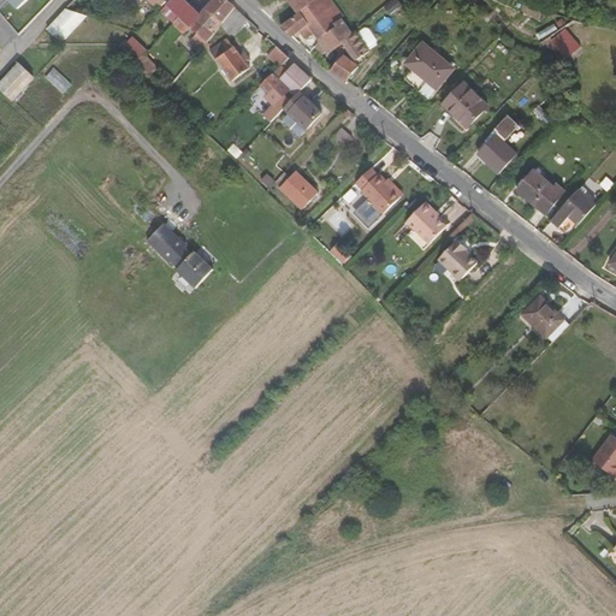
[(190,27),(191,29),(203,16),(202,16),(201,13),(185,0),(173,0),(169,5),(167,6),(179,17),(190,27)]
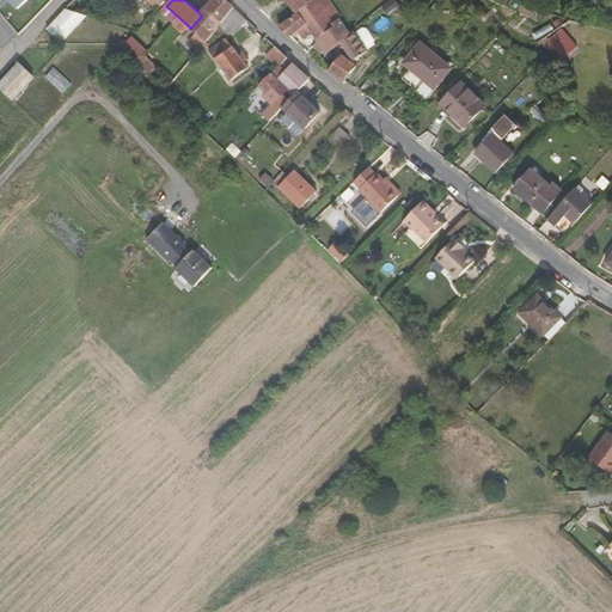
[(202,16),(190,29),(206,43),(219,28),(234,8),(234,7),(225,0),(214,0),(212,4),(206,10),(204,8),(200,13),(201,16),(202,16)]
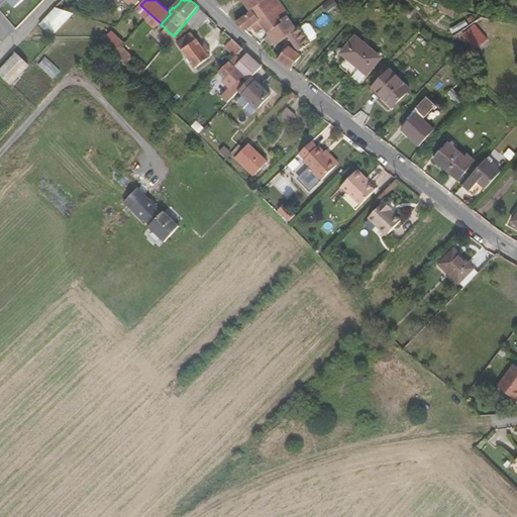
[(265,28),(269,33),(283,23),(282,20),(288,16),(289,14),(279,0),(266,0),(250,11),(235,22),(238,24),(245,31),(252,26),(256,32),(264,27),(265,28)]
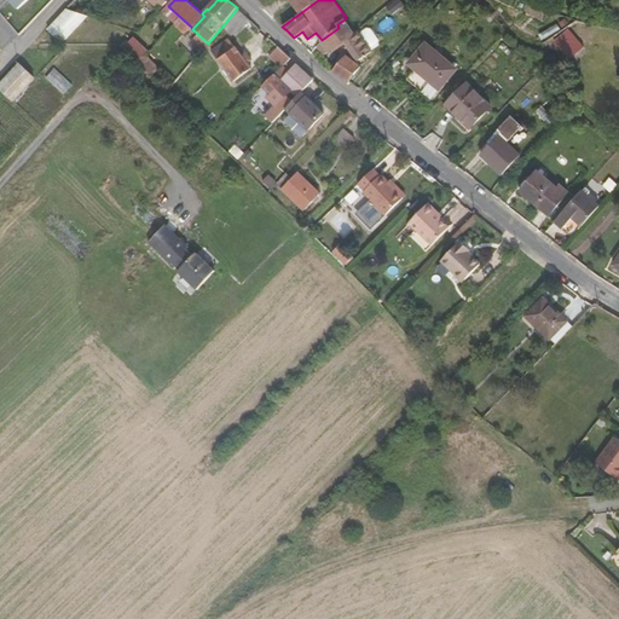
[(289,0),(300,13),(318,0),(289,0)]
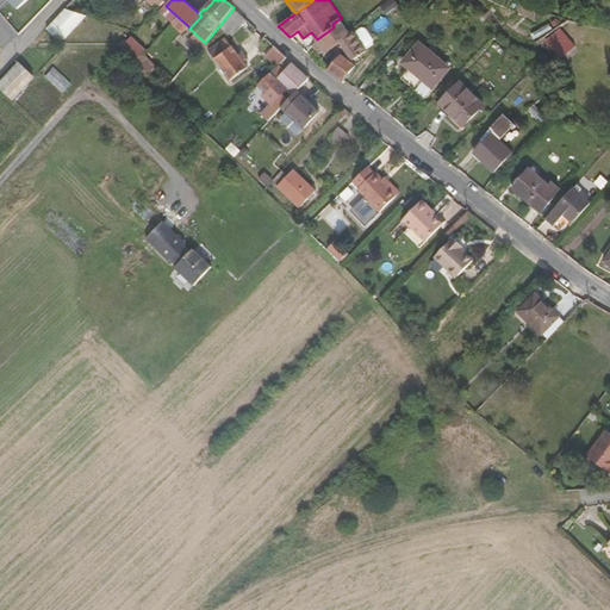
[(236,32),(247,20),(234,8),(218,27),(228,36),(232,30),(236,32)]
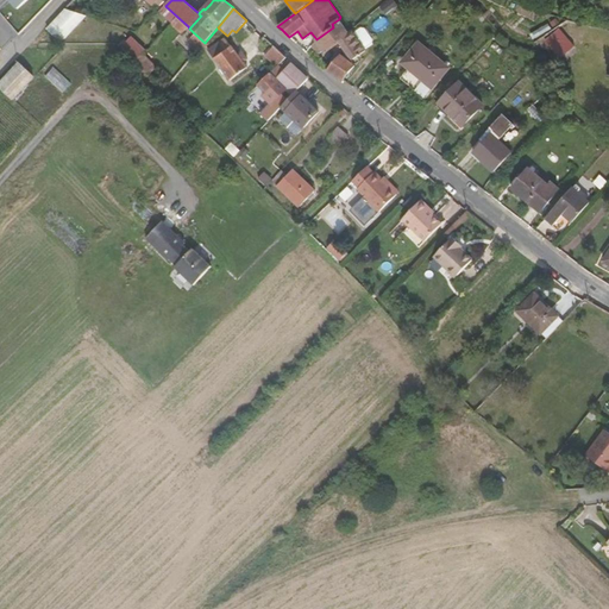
[(62,39),(86,17),(67,10),(51,27),(50,27),(62,39)]
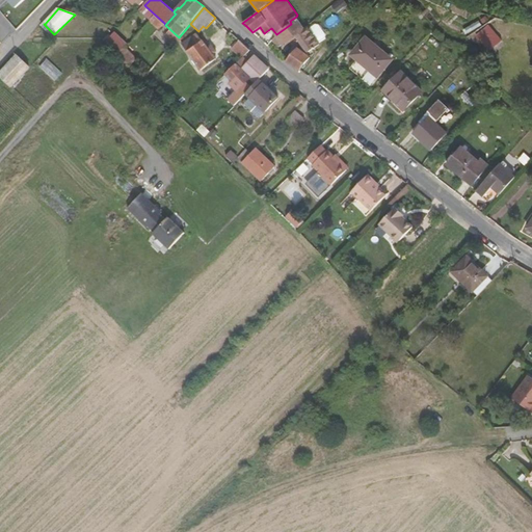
[(164,23),(155,15),(154,17),(150,22),(159,29),(164,23)]
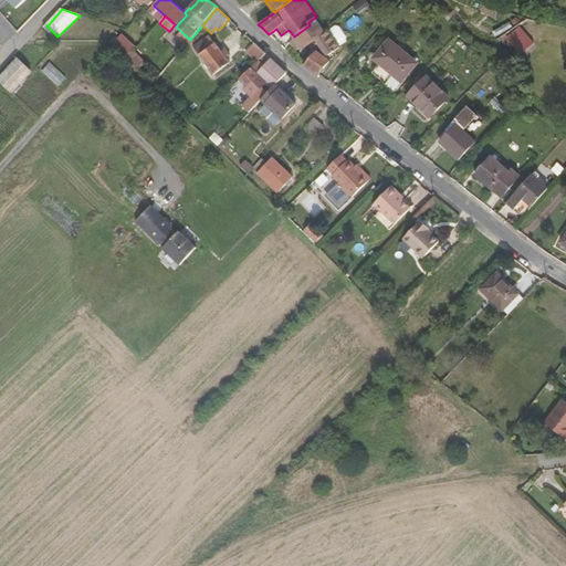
[(329,31),(327,28),(324,30),(315,18),(308,22),(310,25),(294,37),(290,42),(296,51),(315,39),(327,55),(341,46),(339,44),(329,31)]
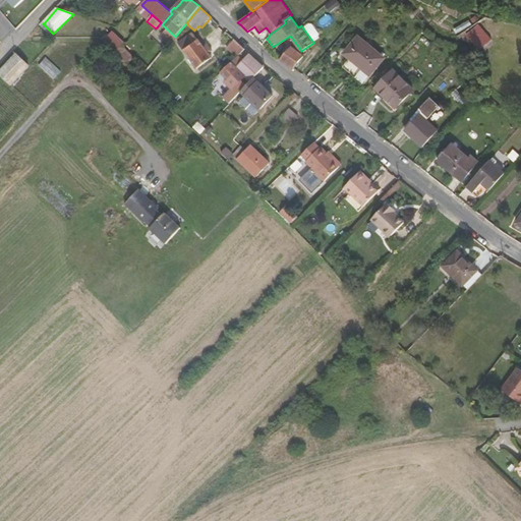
[(303,29),(312,41),(319,36),(319,33),(312,24),(309,24),(303,29)]
